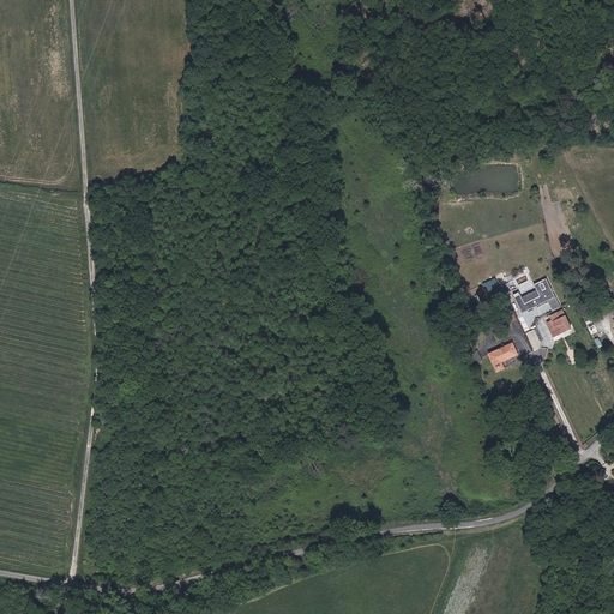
[(483,283),(489,295),(503,289),(497,277),(483,283)]
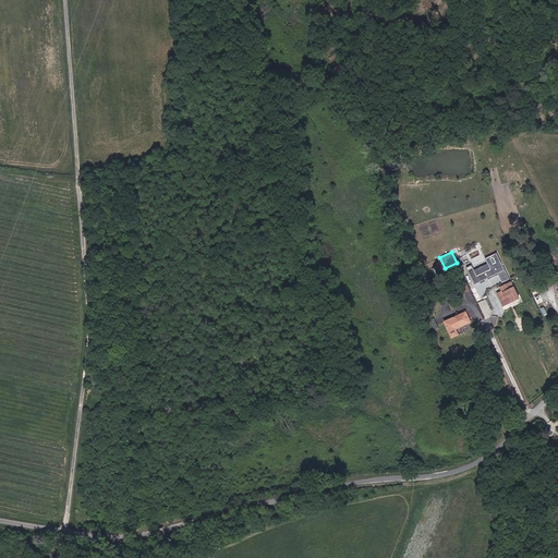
[(488,264),(492,269),(478,276),(475,270),(473,265),(468,268),(473,279),(476,286),(495,276),(498,274),(497,273),(504,269),(496,254),(490,257),(486,259),(488,264)]
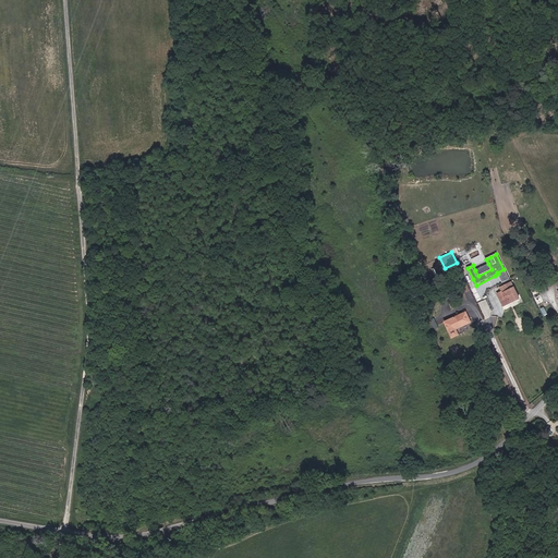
[(468,268),(473,265),(468,255),(462,257),(468,268)]
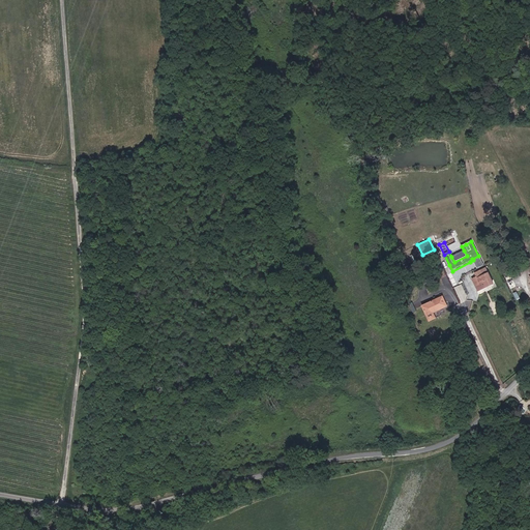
[(454,262),(467,256),(464,251),(451,257),(454,262)]
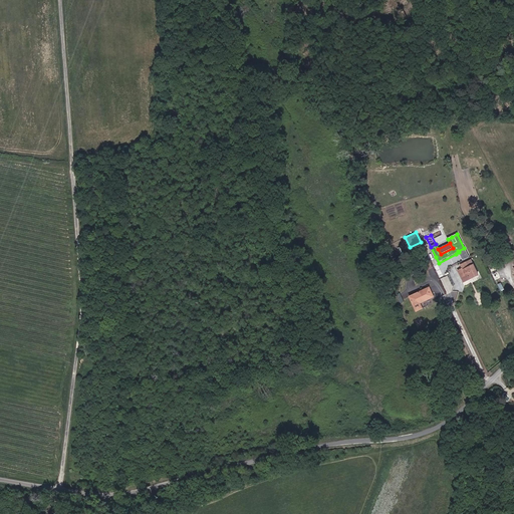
[(473,265),(471,261),(465,250),(464,248),(458,251),(459,252),(458,253),(464,265),(461,266),(461,268),(462,270),(473,265)]
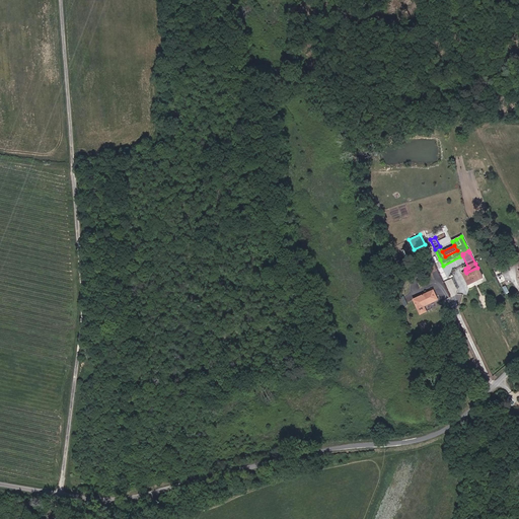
[(465,271),(461,273),(467,285),(483,278),(477,268),(466,273),(465,271)]
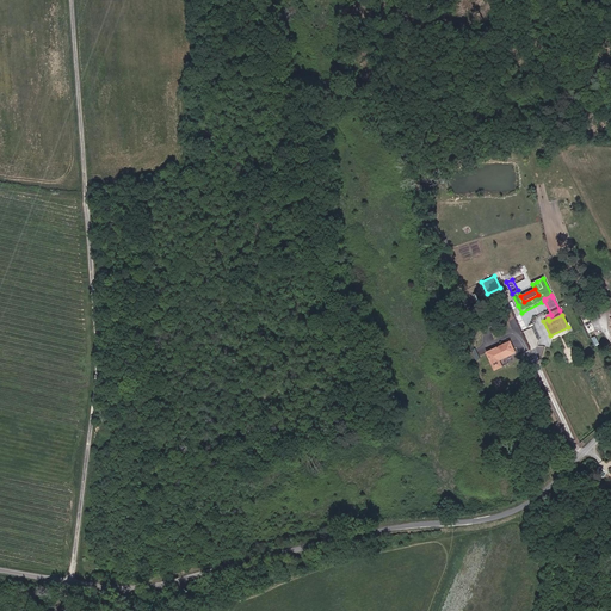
[(511,343),(488,353),(493,364),(500,360),(516,353),(511,343)]
